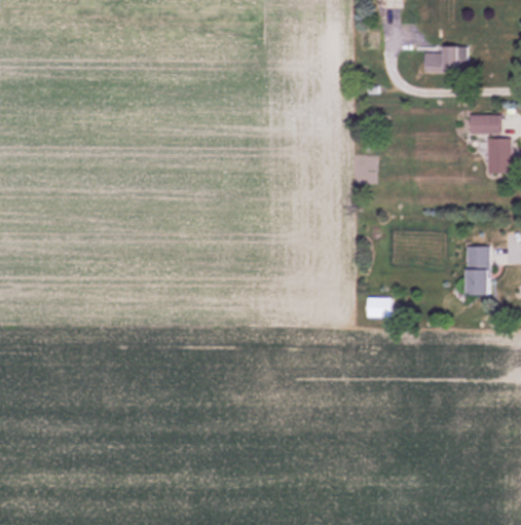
[(441,46),(441,55),(421,55),(421,72),(466,72),(466,46),(441,46)]
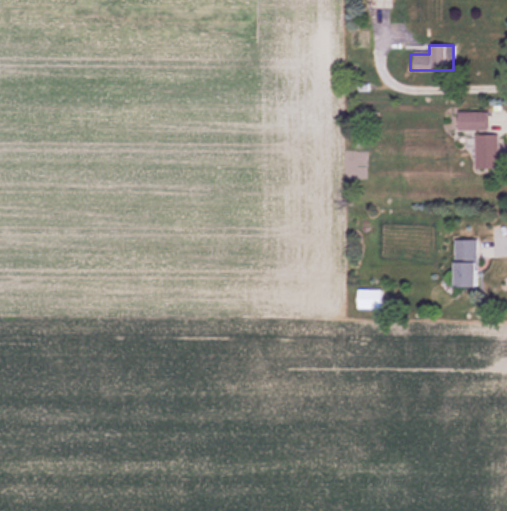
[(458,130),(487,130),(487,112),(458,112),(458,130)]
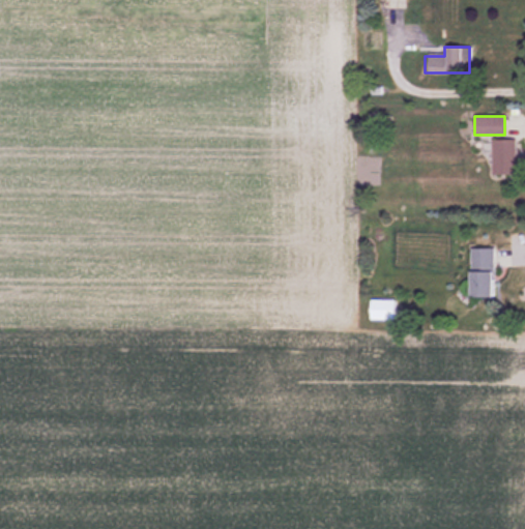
[(492,140),(492,175),(514,175),(514,140),(492,140)]
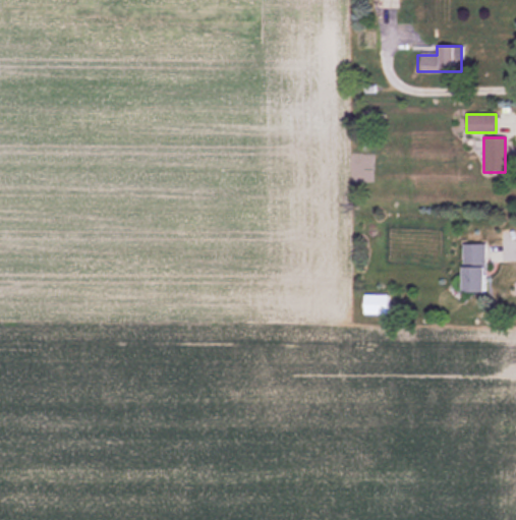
[(462,243),(462,292),(486,292),(486,243),(462,243)]
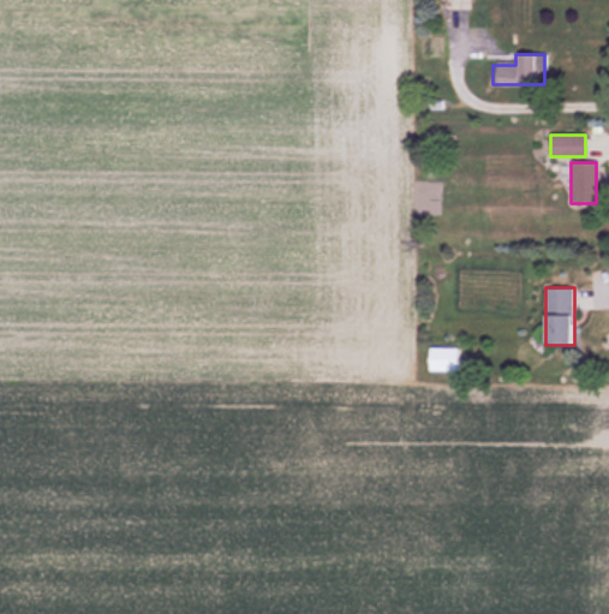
[(457,349),(428,349),(428,370),(457,370),(457,349)]
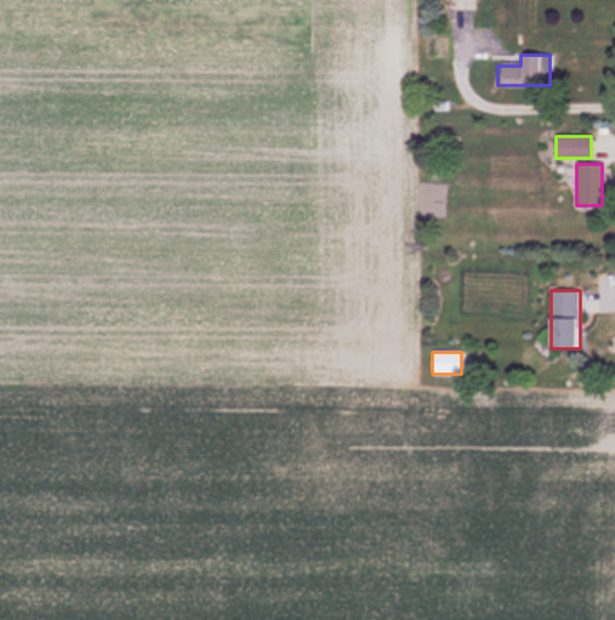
All buildings are outlined.
